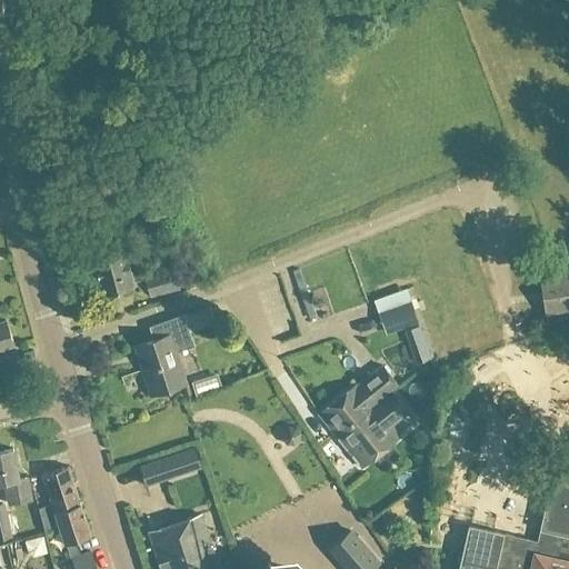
[(463,172),(467,181),(486,173),(482,165),(463,172)]
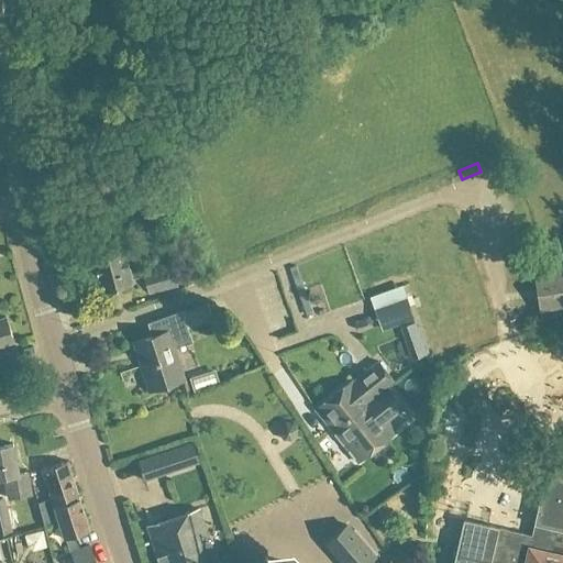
[(123,242),(90,251),(101,291),(134,284),(134,283),(146,279),(150,294),(179,286),(174,264),(132,274),(123,242)]
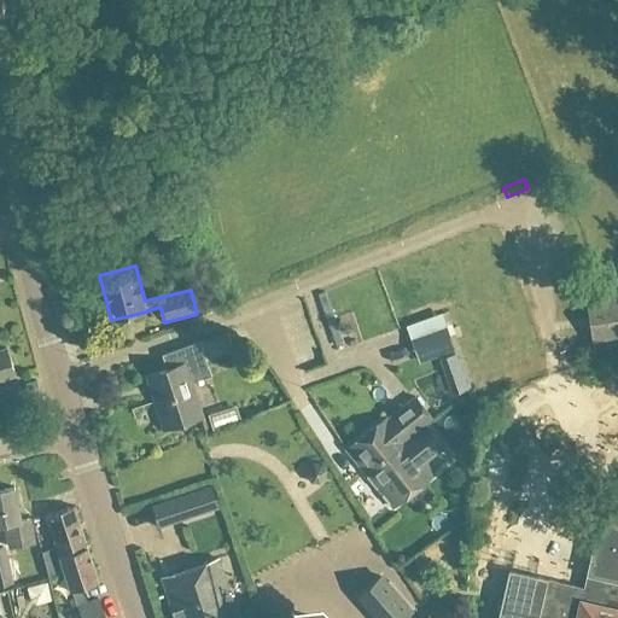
[(403,281),(310,313),(322,350),(415,319),(403,281)]
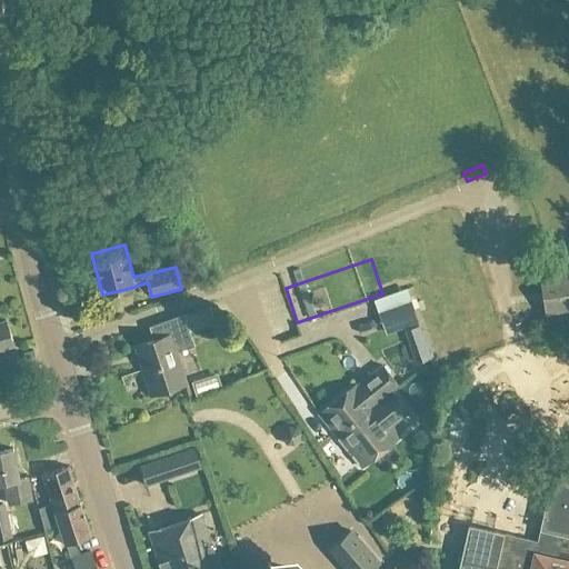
[(568,275),(541,280),(547,313),(568,309),(568,275)]
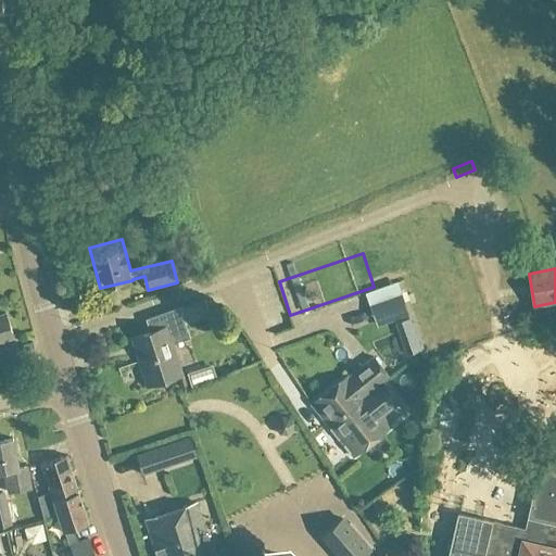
[(402,292),(370,303),(378,326),(409,315),(402,292)]
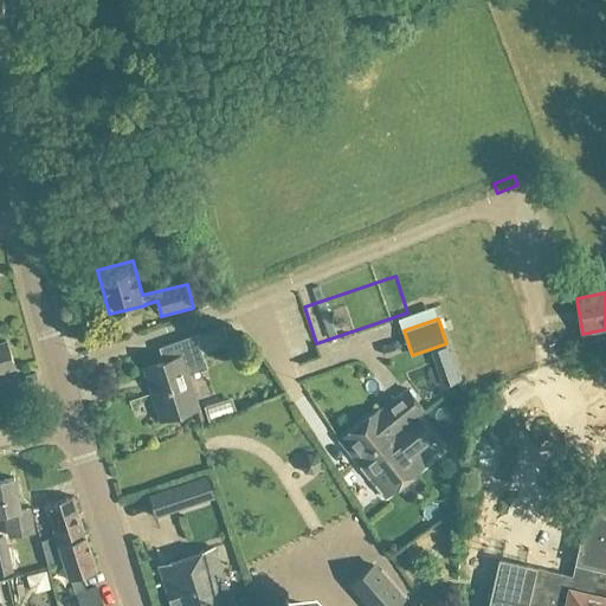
[(197,335),(161,347),(166,361),(144,367),(161,420),(200,408),(189,373),(207,367),(197,335)]
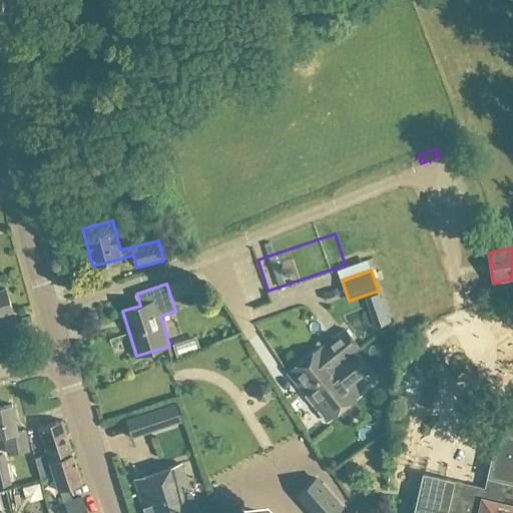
[(0,329),(17,324),(13,312),(14,312),(6,289),(0,290),(0,329)]
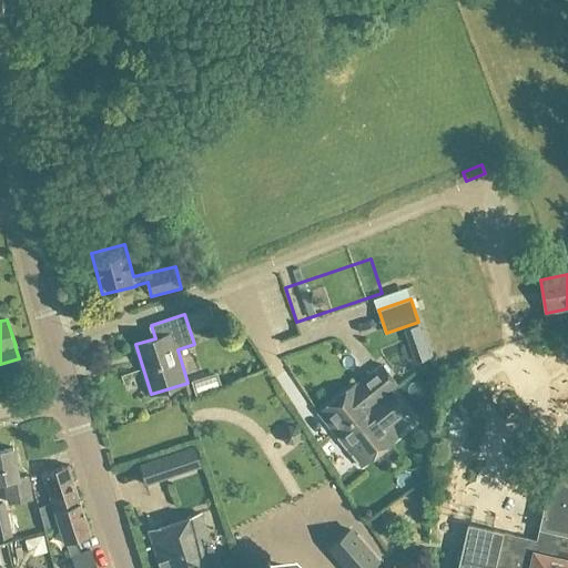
[(405,331),(416,363),(432,357),(421,325),(405,331)]
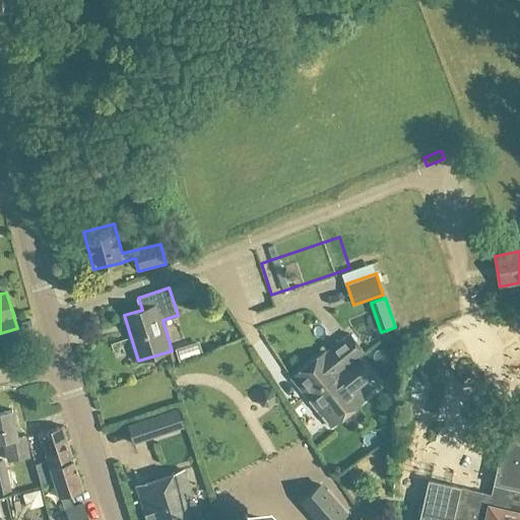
[(328,350),(293,378),(309,399),(366,353),(350,334),(329,351),(328,350)]
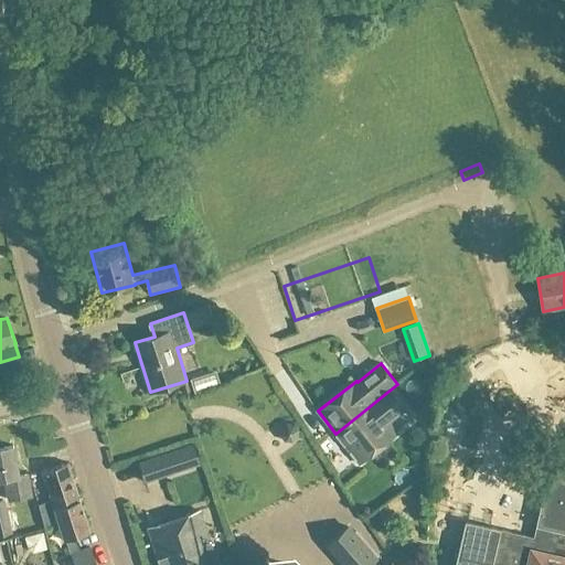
[(400,386),(397,384),(336,434),(361,465),(400,435),(390,423),(407,409),(393,391),(400,386)]
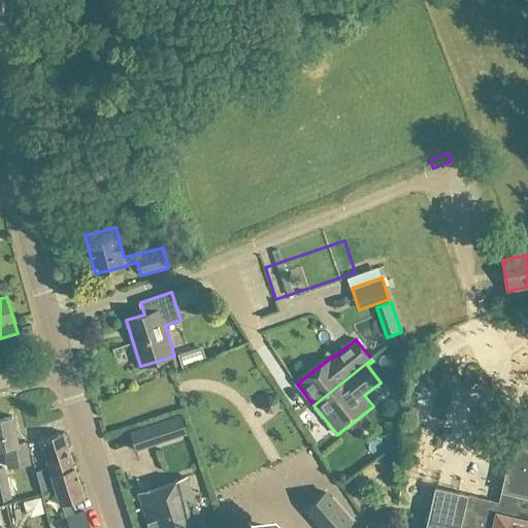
[(27,442),(18,443),(12,416),(0,418),(0,448),(3,447),(8,469),(31,464),(27,442)]
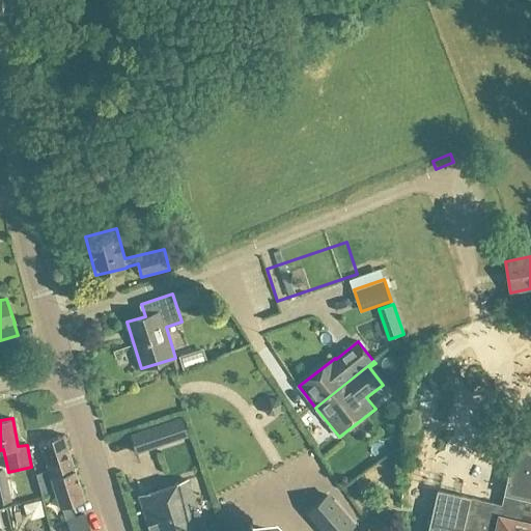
[(165,443),(159,425),(143,430),(149,448),(165,443)]
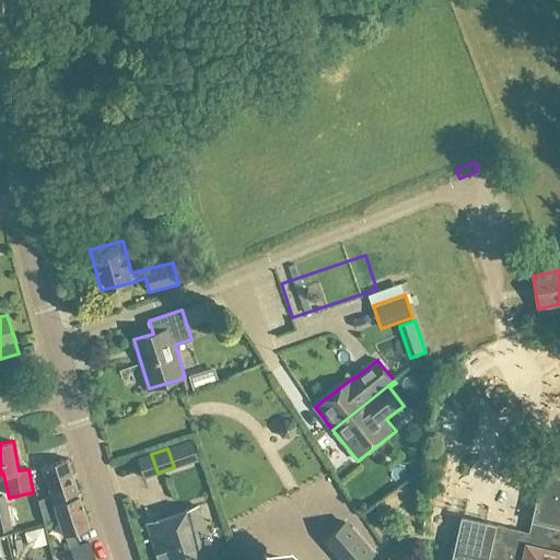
[(401,451),(391,458),(399,471),(410,463),(401,451)]
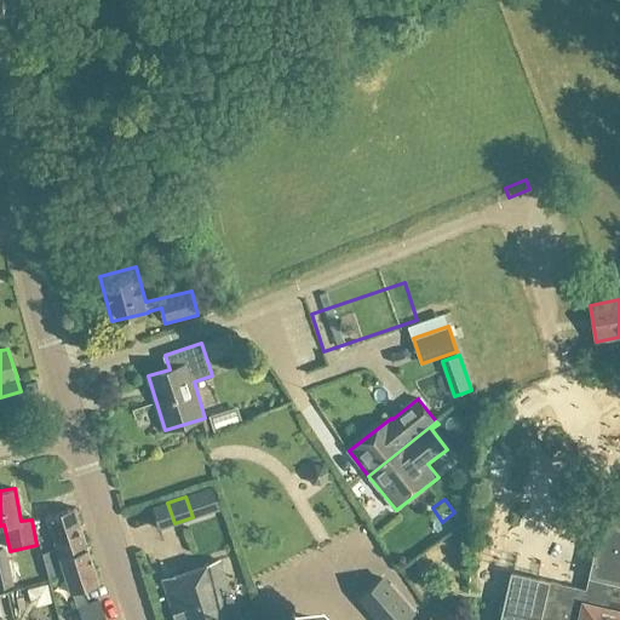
[(210,530),(240,520),(234,503),(204,515),(210,530)]
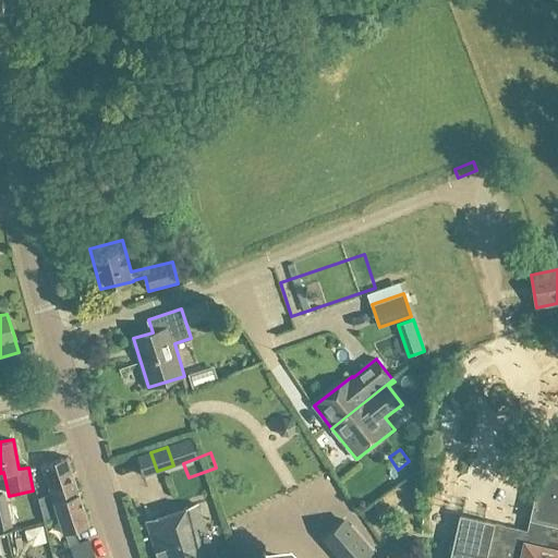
[(41,507),(80,493),(67,456),(43,464),(52,493),(39,497),(41,507)]
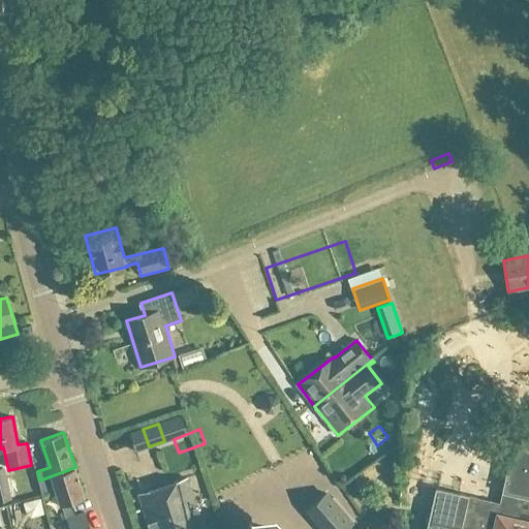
[(528,528),(528,447),(515,444),(501,502),(437,487),(427,528),(528,528)]
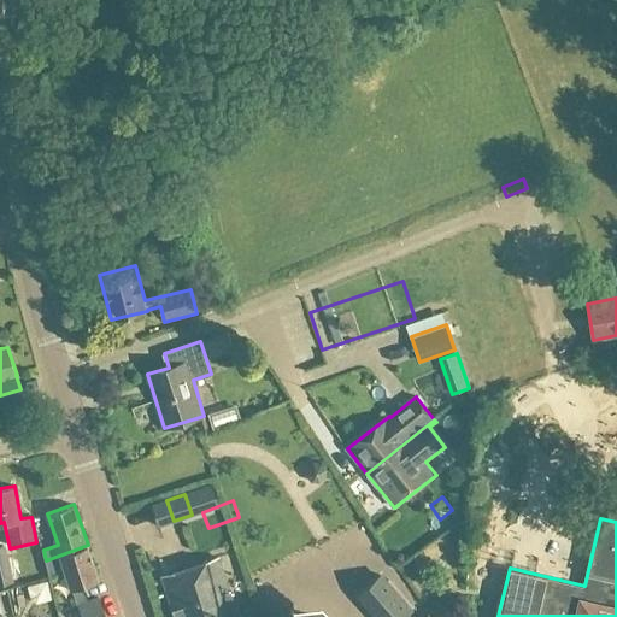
[(225,526),(225,541),(245,540),(245,524),(225,526)]
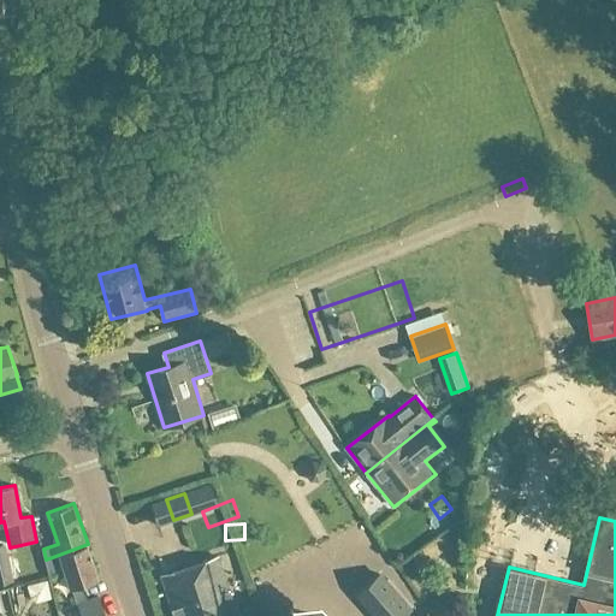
[(5,544),(0,544),(0,582),(13,580),(5,544)]
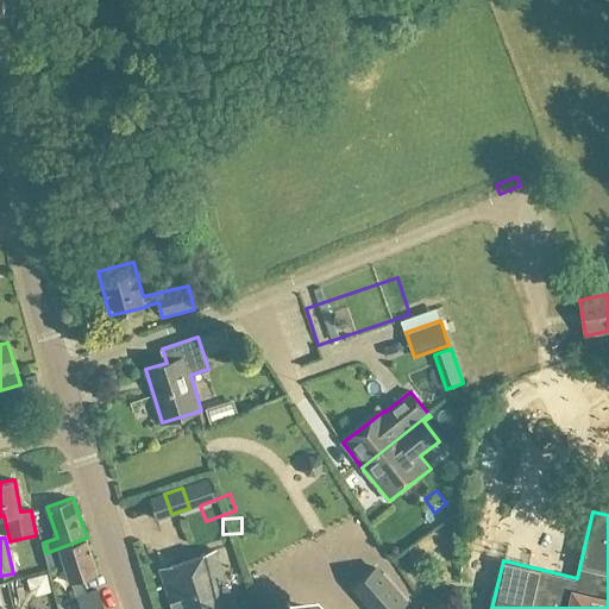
[(87,538),(45,553),(50,569),(66,563),(71,581),(99,571),(87,538)]
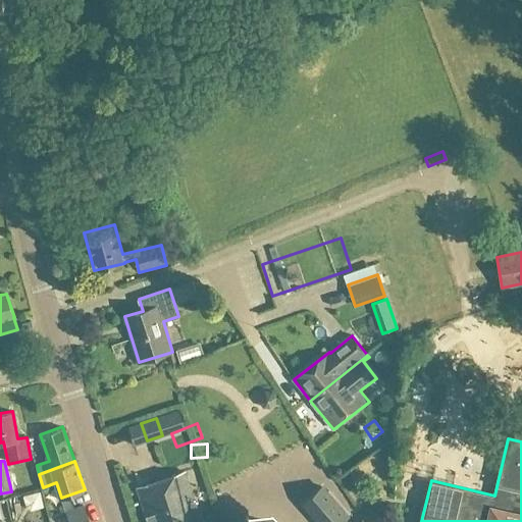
[(148,521),(200,521),(184,472),(137,487),(148,521)]
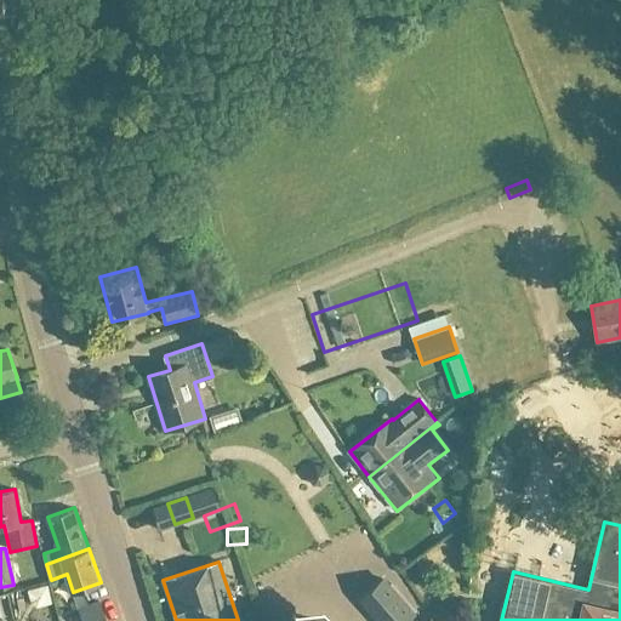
[(381,620),(404,620),(414,613),(383,579),(362,598),(364,602),(368,605),(381,620)]
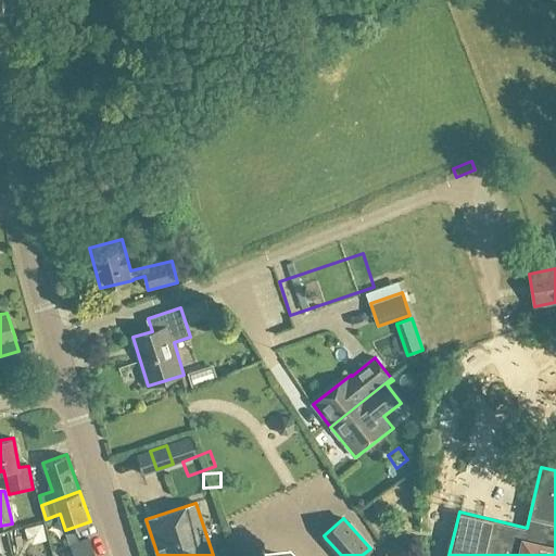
[(38,520),(17,521),(19,539),(38,538),(38,520)]
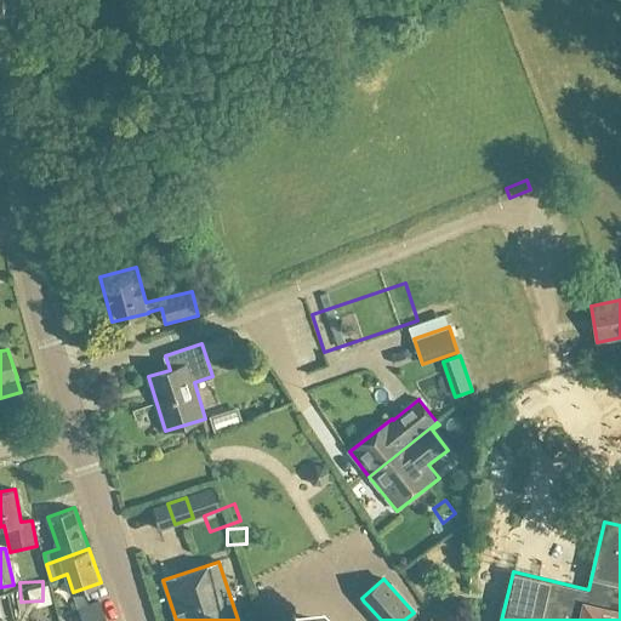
[(84,620),(107,620),(101,600),(79,608),(84,620)]
